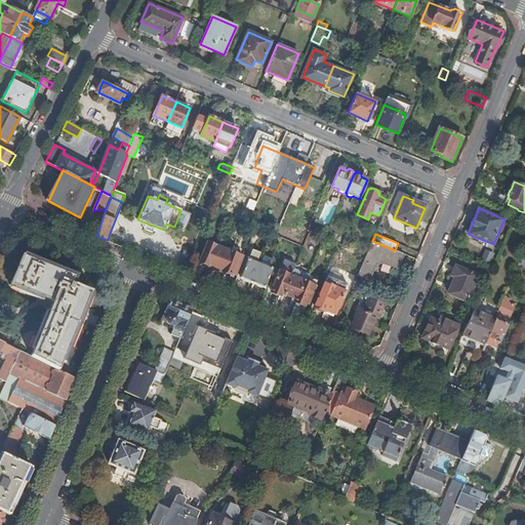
[(372,241),(366,255),(359,272),(370,277),(375,266),(382,264),(398,269),(404,254),(395,250),(372,241)]
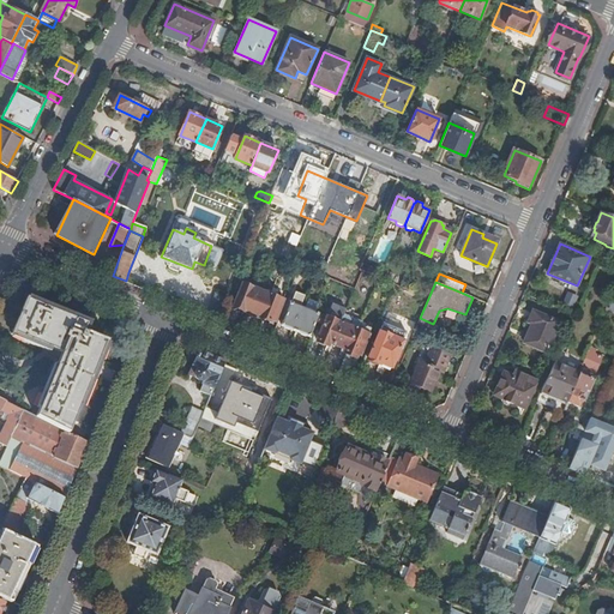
[(244,309),(247,311),(257,289),(256,288),(257,286),(257,284),(253,284),(251,287),(242,283),(234,306),(244,309)]
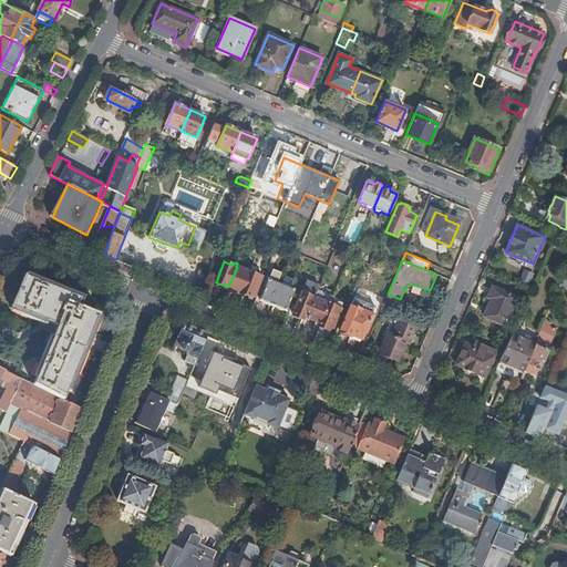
[(237,267),(228,287),(240,291),(249,271),(250,269),(247,267),(246,270),(237,267)]
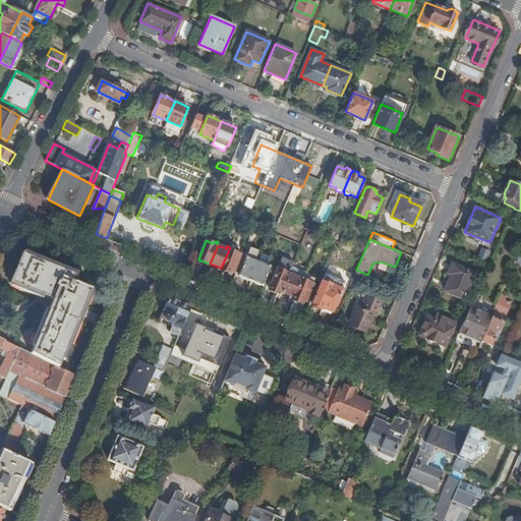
[(221,268),(221,269),(229,273),(230,272),(233,273),(240,254),(229,249),(221,268)]
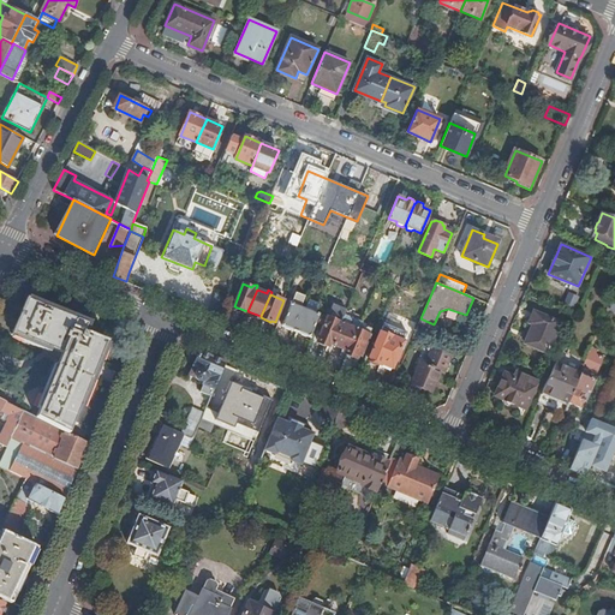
[(63,356),(36,417),(69,434),(108,341),(81,330),(84,323),(28,302),(13,335),(63,356)]
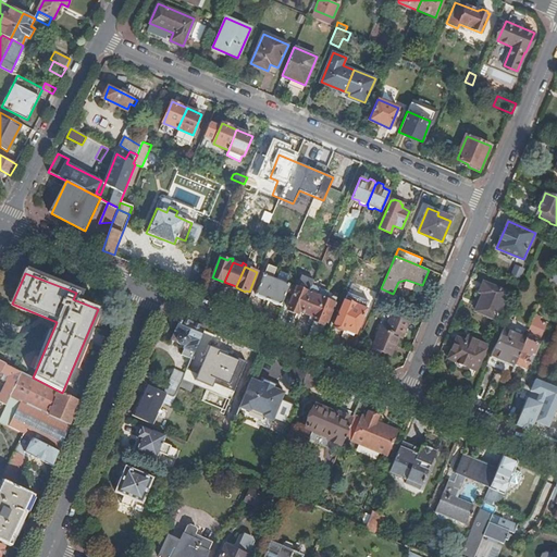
[(268,300),(277,277),(273,276),(272,279),(264,275),(256,295),(257,296),(257,297),(263,299),(263,298),(268,300)]
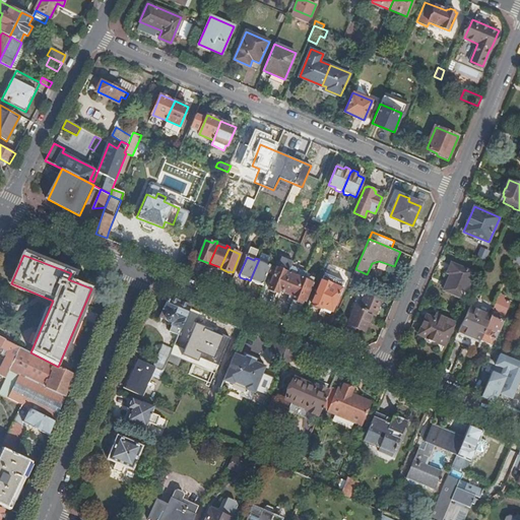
[(262,261),(259,259),(250,280),(254,282),(254,283),(259,284),(260,284),(262,285),(269,266),(261,262),(262,261)]
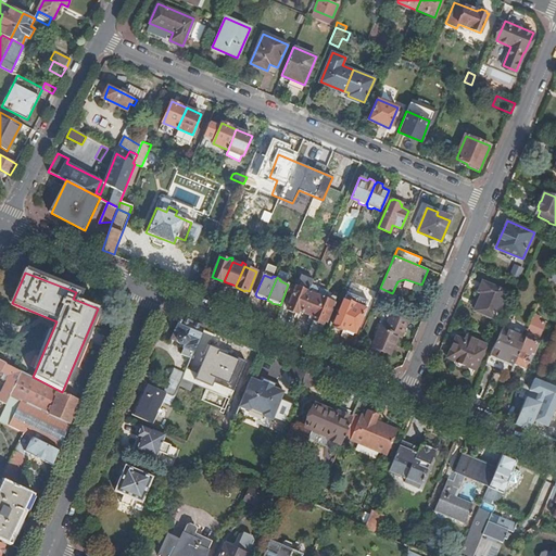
[(328,287),(313,280),(308,292),(310,292),(301,312),(313,316),(321,298),(325,293),(328,287)]
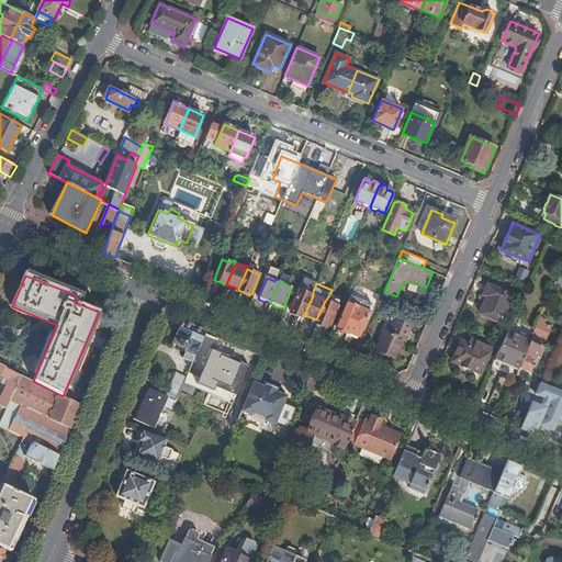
[(480,313),(501,322),(503,315),(504,315),(508,305),(507,305),(512,294),(489,284),(483,295),(486,296),(480,313)]
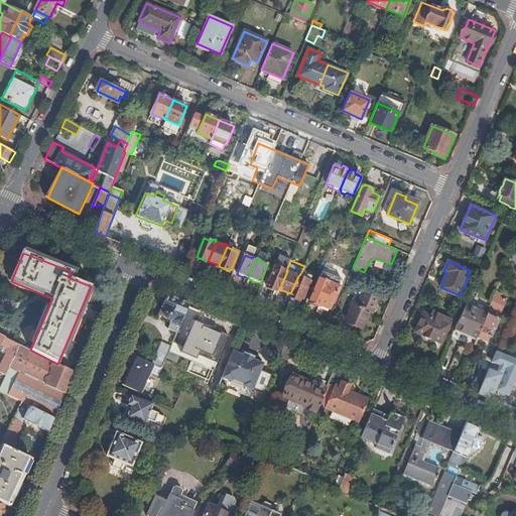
[(276,287),(279,289),(287,271),(286,271),(274,267),(266,286),(267,286),(267,288),(272,290),(274,289),(275,289),(276,287)]
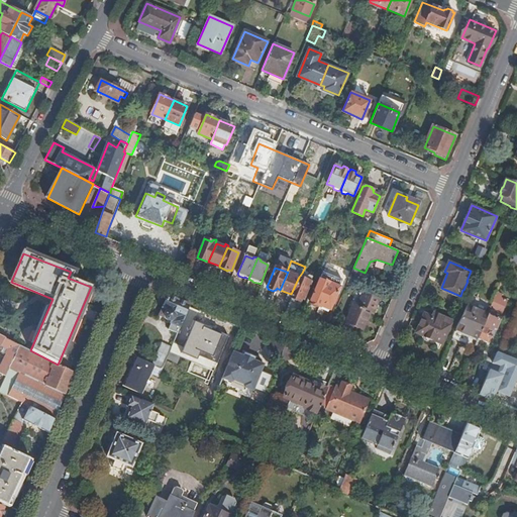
[(365,273),(353,268),(351,272),(364,277),(365,273)]
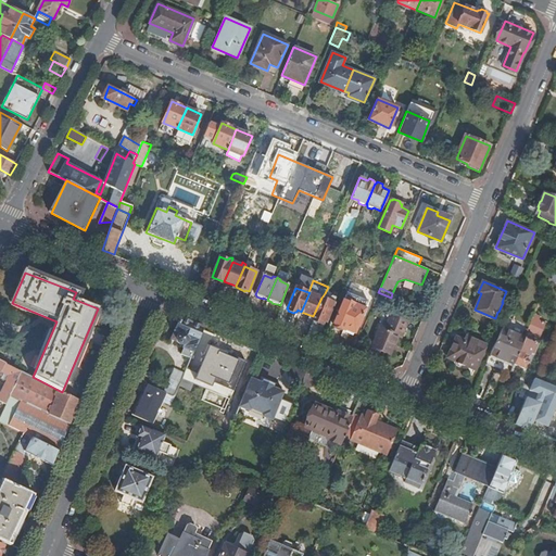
[(346,292),(333,325),(354,333),(356,328),(357,328),(362,317),(362,316),(368,301),(346,292)]
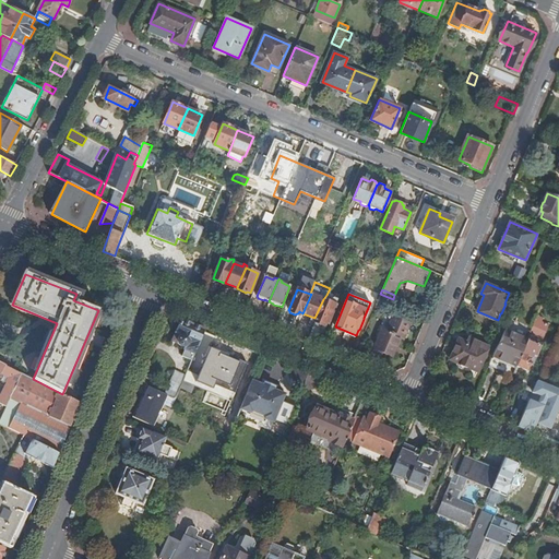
[(314,318),(313,320),(316,321),(316,323),(321,325),(322,324),(323,324),(324,322),(328,323),(335,304),(323,299),(314,318)]
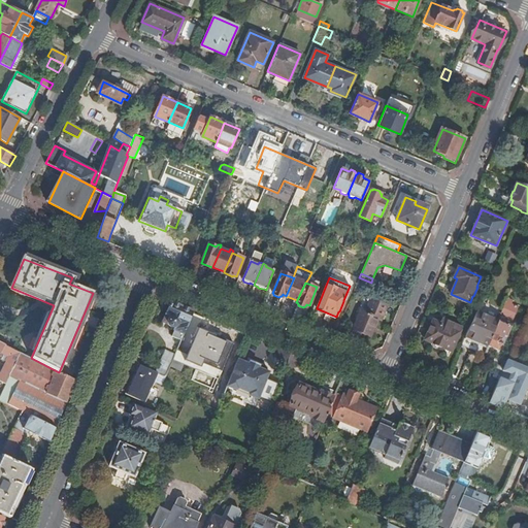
[(514,300),(507,298),(501,315),(513,319),(518,307),(512,305),(514,300)]
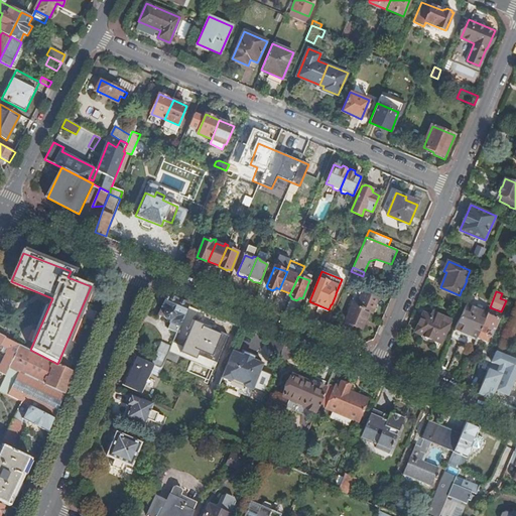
[(369,311),(372,312),(378,298),(363,292),(357,305),(369,311)]
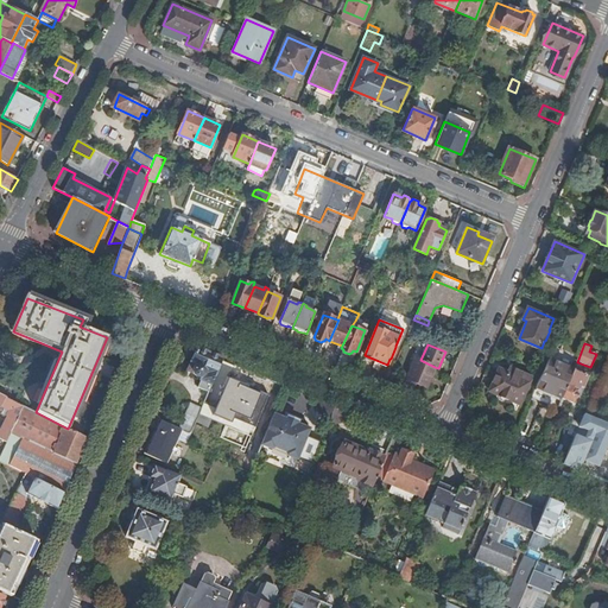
[(211,384),(222,359),(197,348),(191,361),(196,363),(196,365),(194,366),(194,369),(194,372),(196,375),(202,375),(202,378),(201,379),(211,384)]
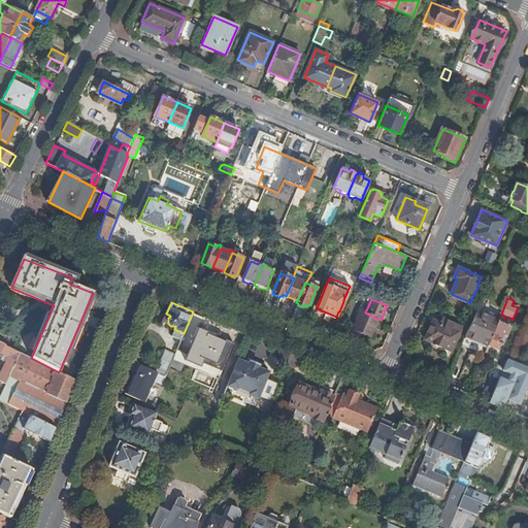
[(365,312),(361,310),(353,330),(354,331),(359,333),(360,333),(361,331),(370,335),(377,319),(365,312)]
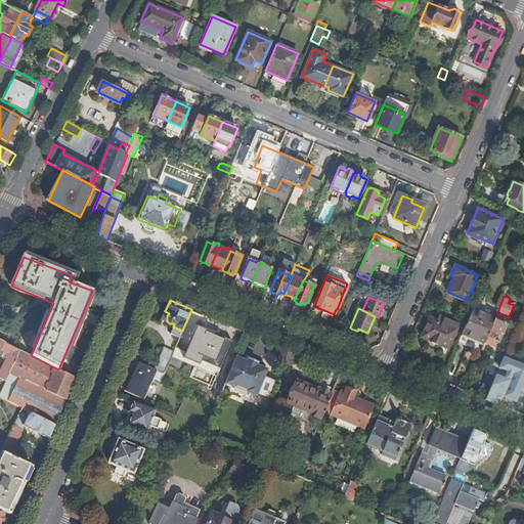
[(473,339),(484,344),(494,319),(491,317),(491,315),(483,311),(482,314),(473,309),(469,318),(462,337),(473,341),(473,339)]
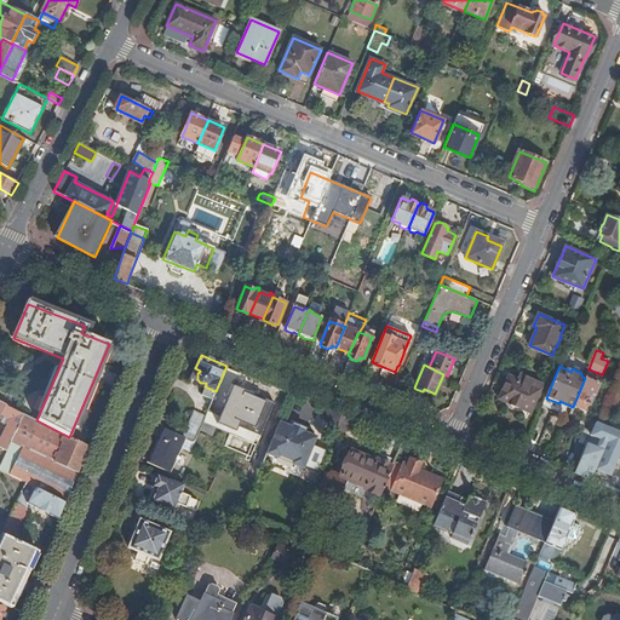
[(510,377),(500,399),(530,412),(541,384),(526,378),(523,383),(510,377)]
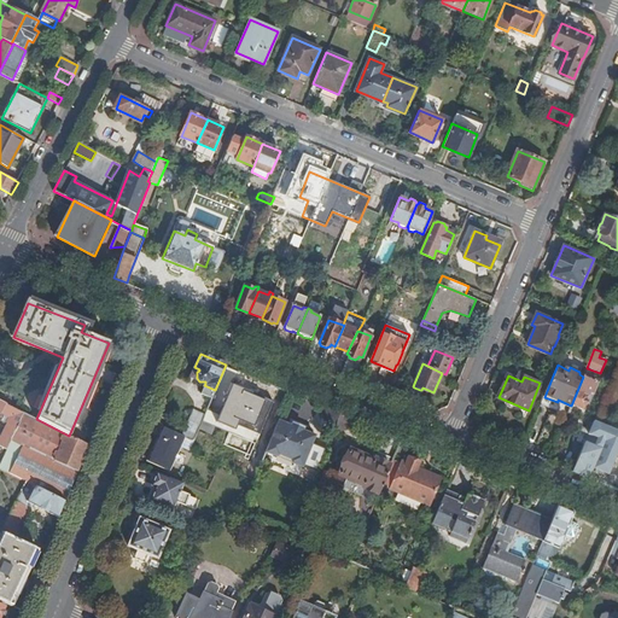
[(583,377),(571,406),(583,410),(590,394),(593,395),(598,383),(590,379),(592,377),(588,375),(587,378),(583,377)]
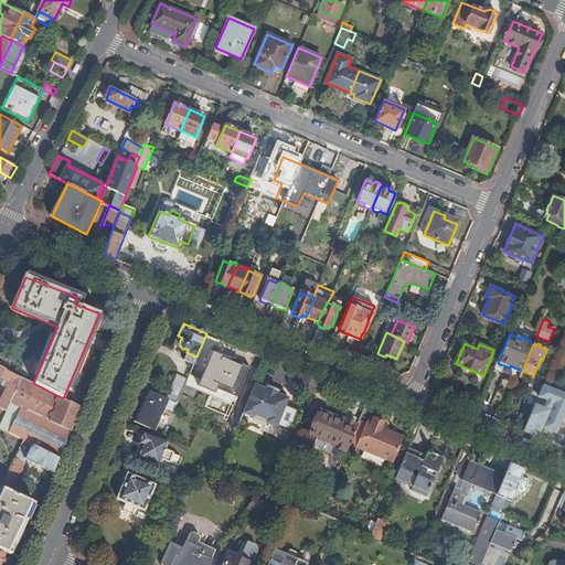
[(210,353),(195,387),(210,393),(204,406),(228,416),(248,369),(210,353)]
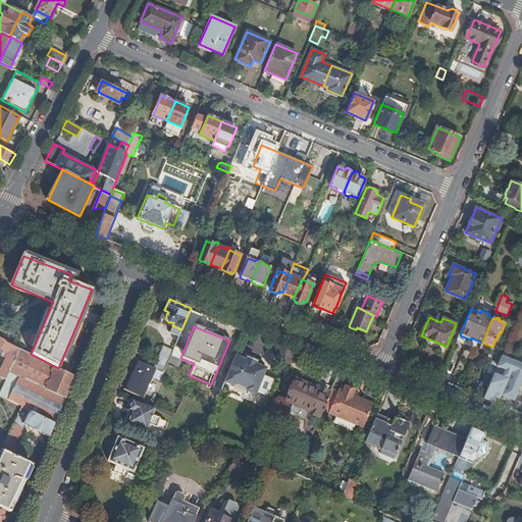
[(10,371),(20,349),(0,337),(0,347),(8,352),(6,357),(7,358),(0,372),(0,375),(6,379),(10,371)]
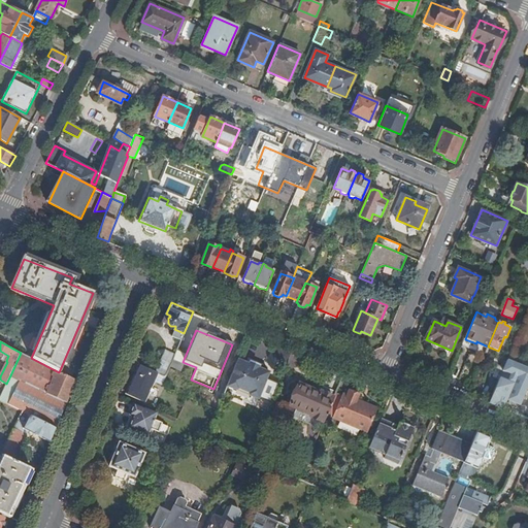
[(281,363),(285,365),(290,353),(276,347),(275,352),(275,357),(277,360),(281,362),(281,363)]
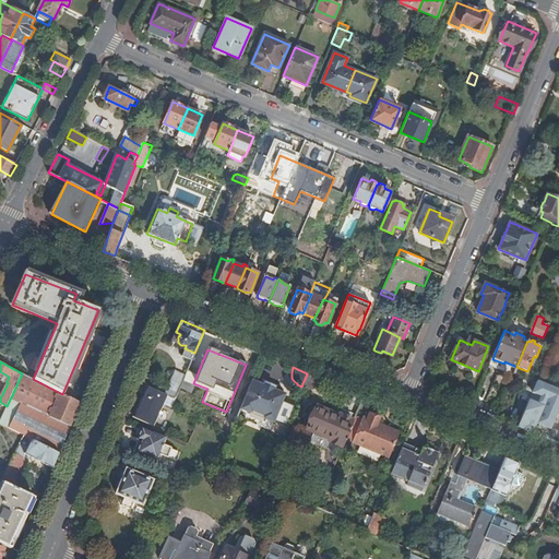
[(165,394),(174,399),(183,376),(175,371),(165,394)]
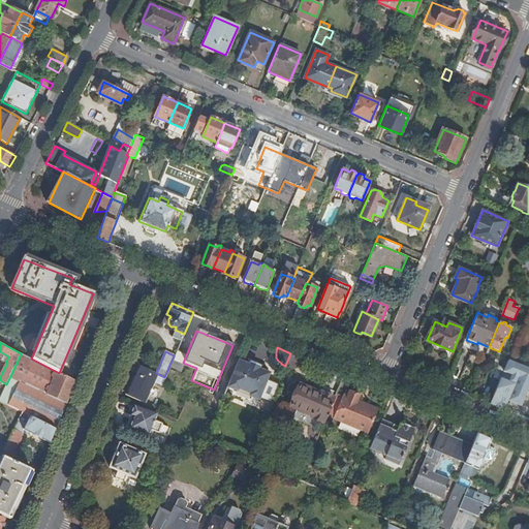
[(59,373),(31,359),(21,353),(10,376),(66,403),(75,381),(59,373)]
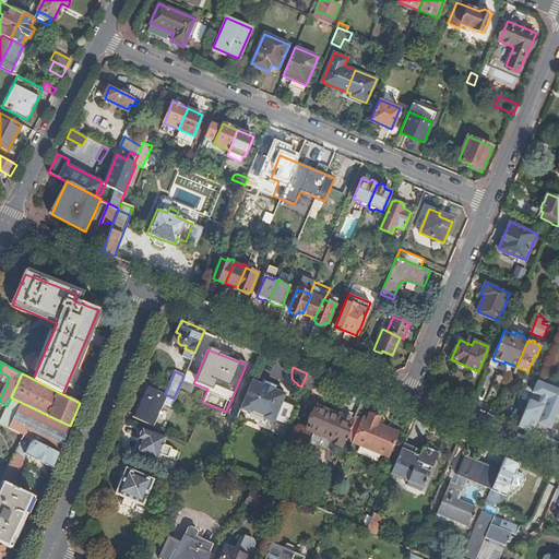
[(319,385),(322,380),(307,373),(301,387),(307,390),(308,388),(313,388),(319,385)]
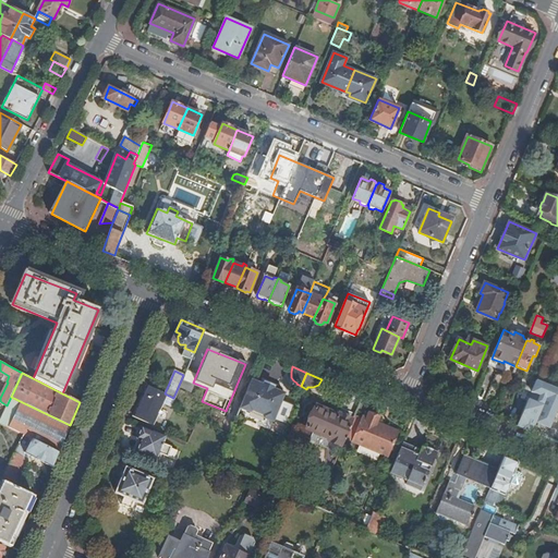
[(284,393),(274,388),(264,384),(252,379),(240,408),(249,412),(254,410),(263,414),(265,417),(273,422),(281,401),(284,393)]
